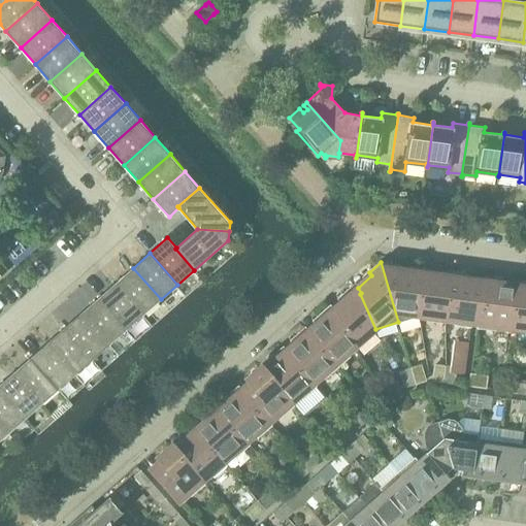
[(395,264),(381,262),(398,322),(421,316),(415,277),(414,277),(413,270),(395,268),(395,264)]
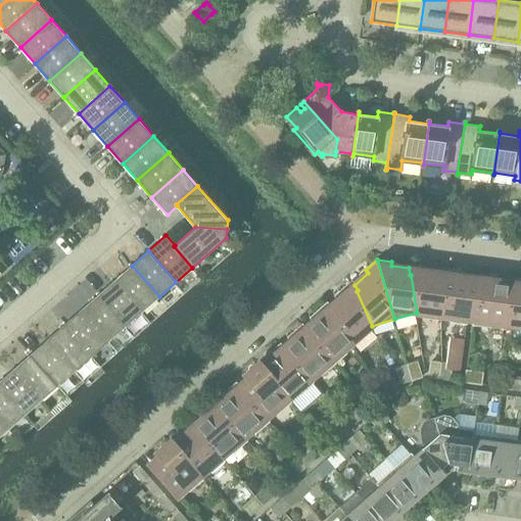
[(424,266),(409,264),(409,268),(410,275),(411,275),(417,313),(442,316),(441,281),(440,273),(424,270),(424,266)]
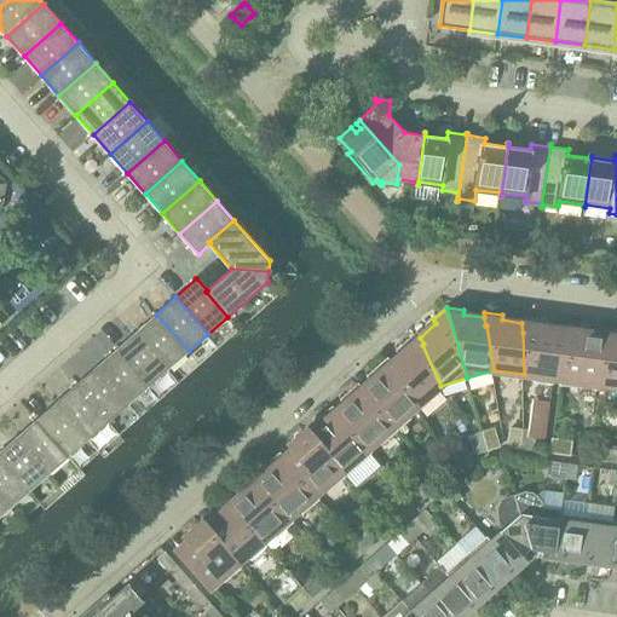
[(156,315),(137,332),(169,369),(189,351),(156,315)]
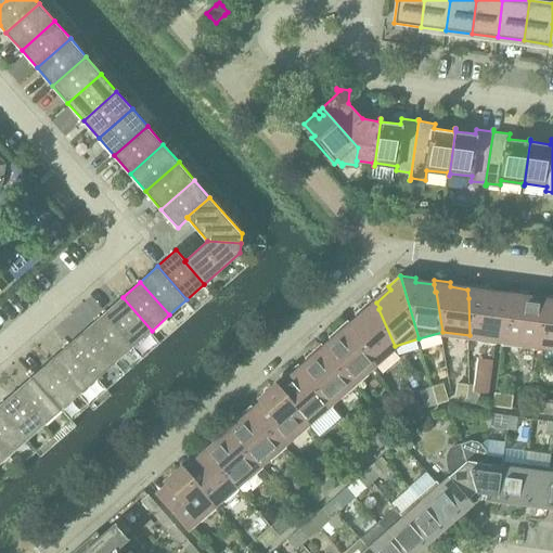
[(485,287),(467,285),(467,290),(468,298),(470,335),(480,337),(479,341),(497,344),(498,338),(503,339),(510,295),(503,294),(501,294),(484,292),(485,287)]
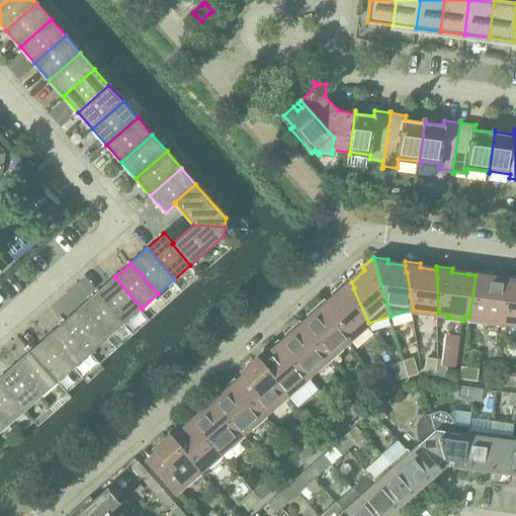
[(469,317),(469,321),(488,324),(488,320),(499,321),(500,321),(504,289),(503,289),(505,279),(488,277),(489,273),(477,271),(476,275),(469,317)]
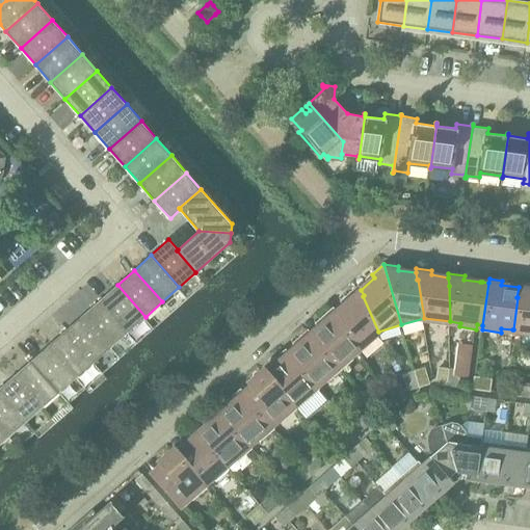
[(512,329),(511,334),(529,337),(529,284),(519,283),(519,287),(517,297),(518,297),(513,329),(512,329)]
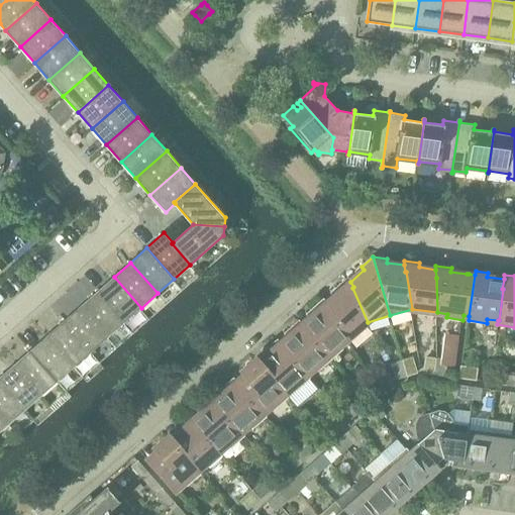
[(114,277),(97,291),(124,322),(141,308),(114,277)]
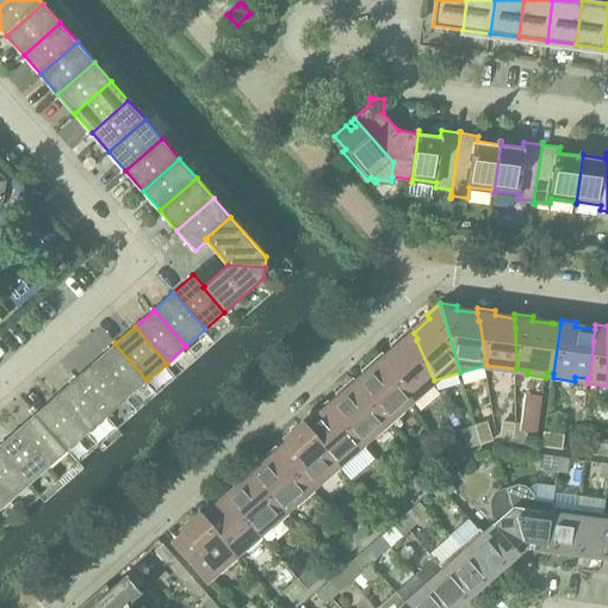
[(401,343),(385,357),(391,365),(390,366),(413,401),(434,380),(416,340),(417,339),(414,333),(411,328),(398,340),(401,343)]
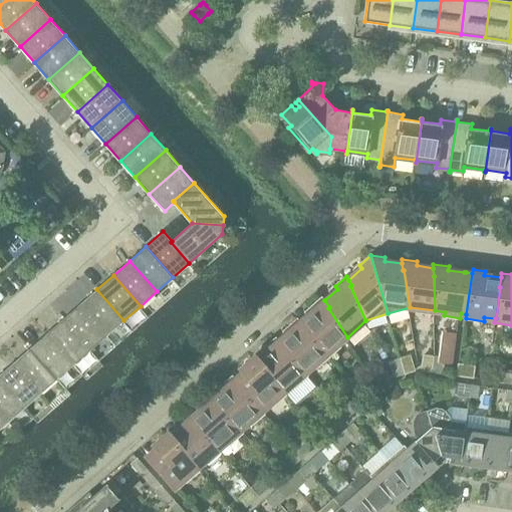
[(96,289),(80,304),(107,334),(123,320),(96,289)]
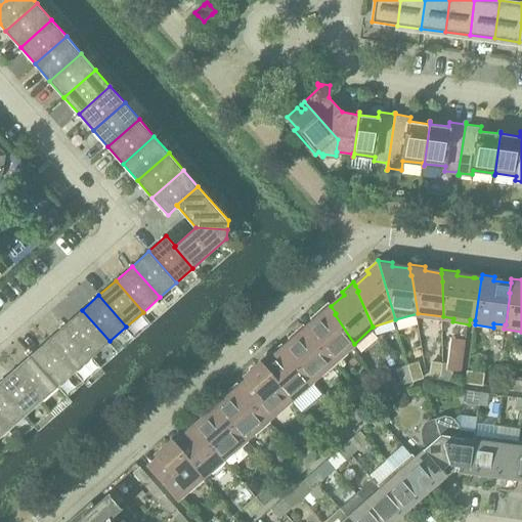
[(319,316),(307,328),(313,336),(337,363),(349,353),(346,350),(354,344),(335,314),(336,313),(331,306),(329,303),(316,313),(319,316)]
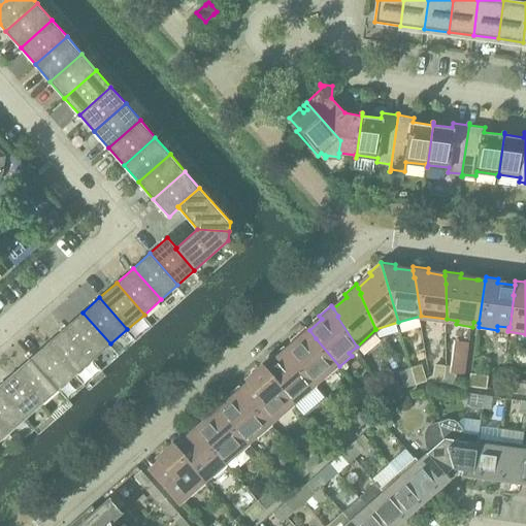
[(83,313),(66,327),(94,359),(110,343),(83,313)]
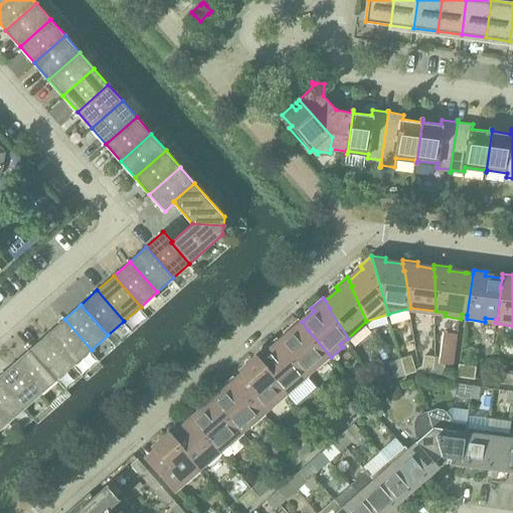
[(74,364),(92,350),(64,319),(47,333),(74,364)]
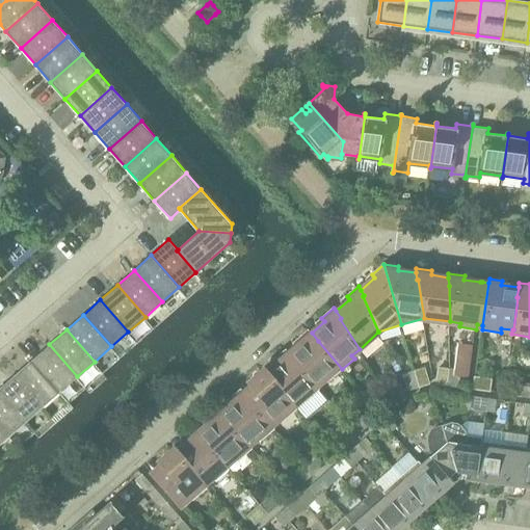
[(301,341),(289,352),(296,361),(295,361),(317,386),(318,386),(326,377),(329,380),(342,369),(318,341),(312,333),(309,329),(299,338),(301,341)]
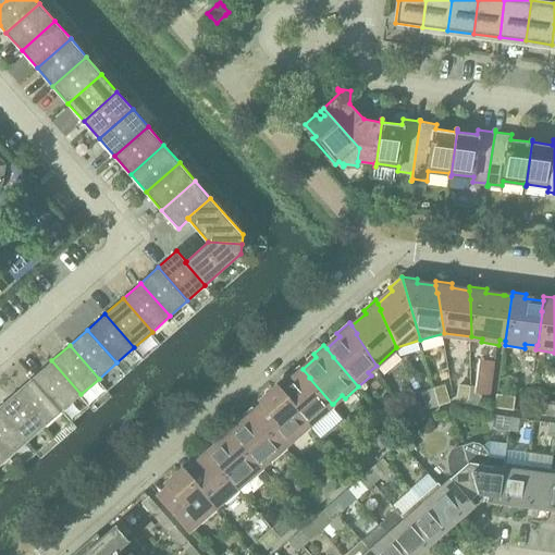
[(51,360),(34,377),(63,409),(81,394),(51,360)]
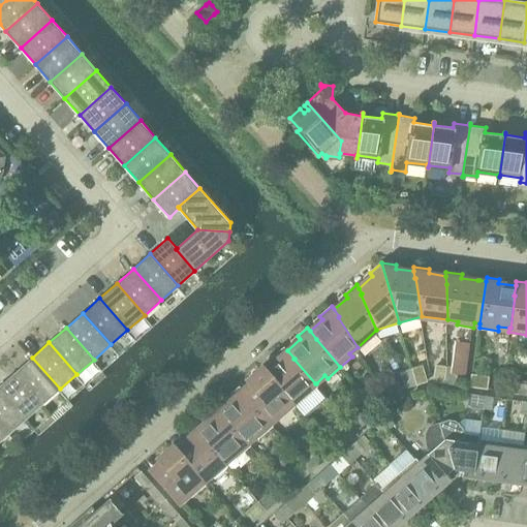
[(278,359),(265,370),(272,378),(293,403),(302,395),(305,398),(318,386),(316,383),(315,383),(293,359),(295,359),(287,350),(284,347),(275,355),(278,359)]
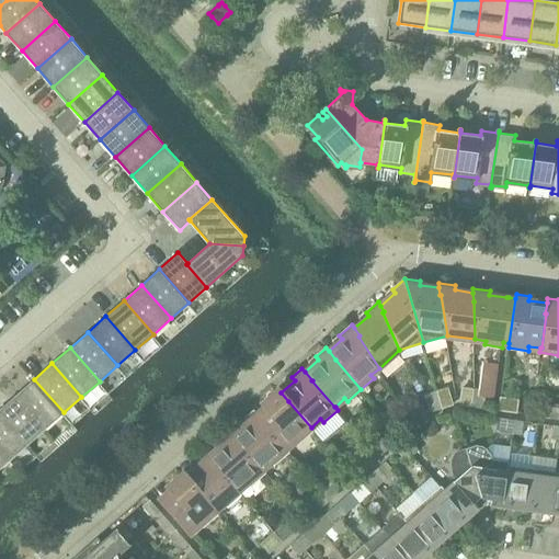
[(46,429),(64,412),(34,379),(16,395),(46,429)]
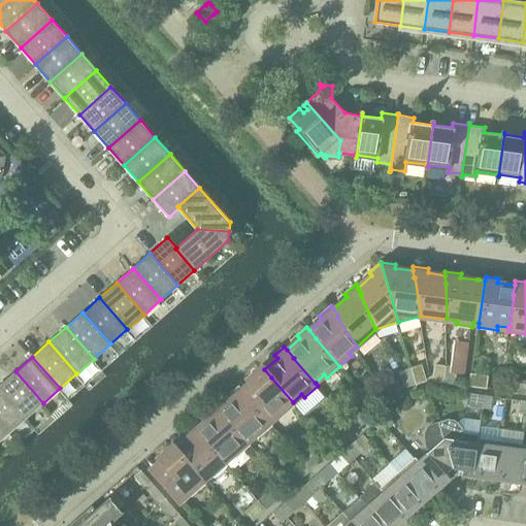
[(251,382),(242,389),(249,397),(270,422),(271,422),(280,414),(282,417),(296,405),(293,402),(271,377),(264,369),(262,366),(253,374),(248,379),(251,382)]
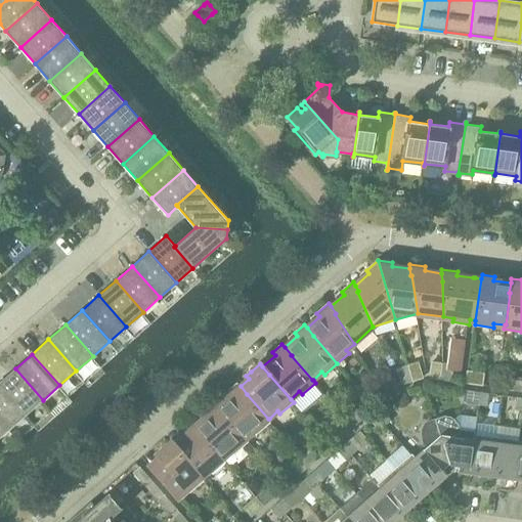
[(431,377),(441,378),(443,365),(432,363),(431,377)]
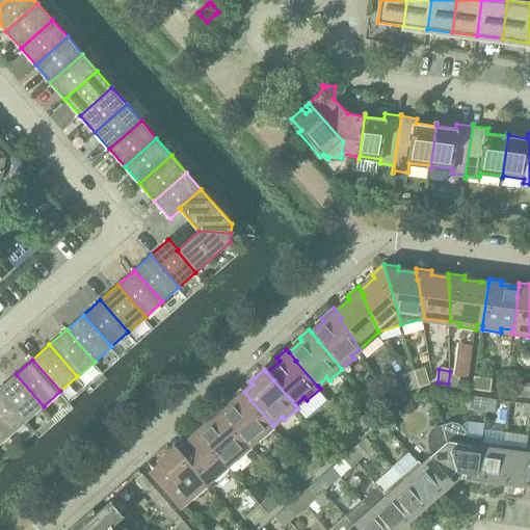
[(426,370),(416,373),(420,386),(430,382),(426,370)]
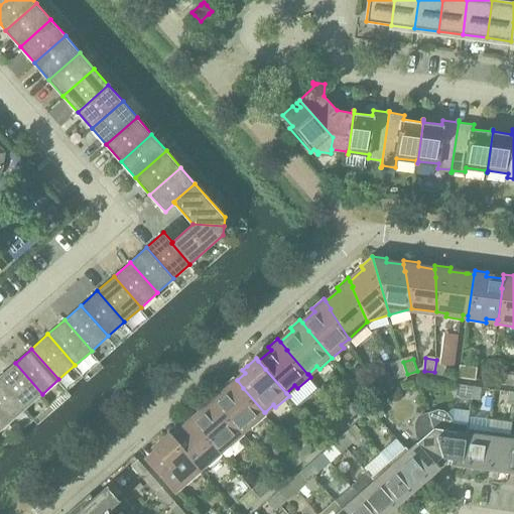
[(446,361),(436,360),(434,372),(445,374),(446,361)]
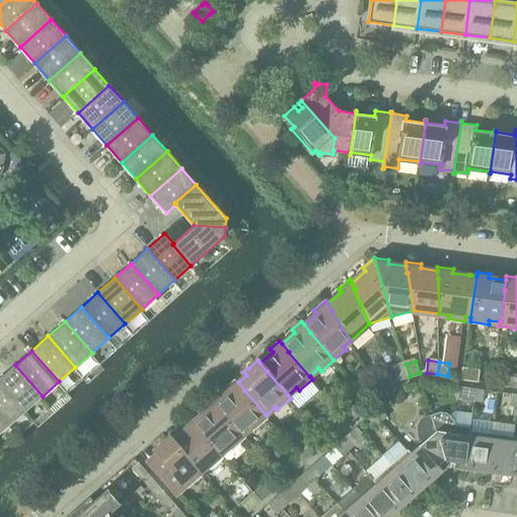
[(399,379),(410,376),(405,364),(395,367),(399,379)]
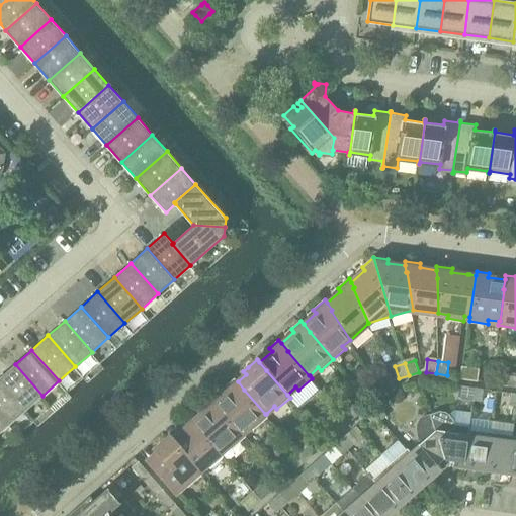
[(15,364),(0,377),(0,379),(26,410),(43,396),(15,364)]
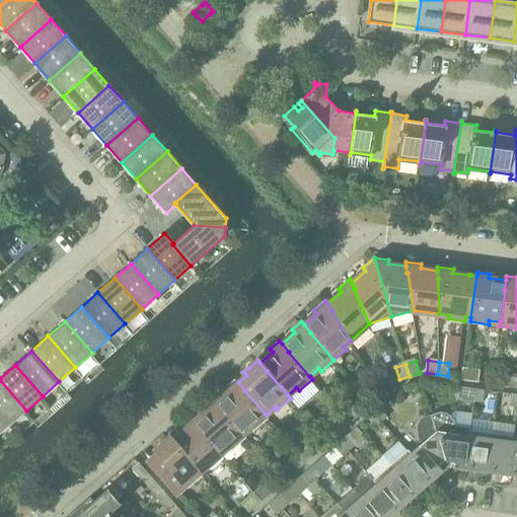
[(464,367),(462,378),(475,379),(477,380),(479,369),(476,369),(464,367)]
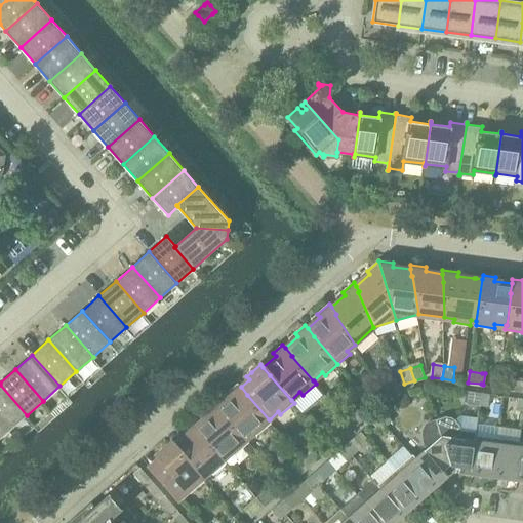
[(522,378),(513,377),(512,388),(522,390),(522,378)]
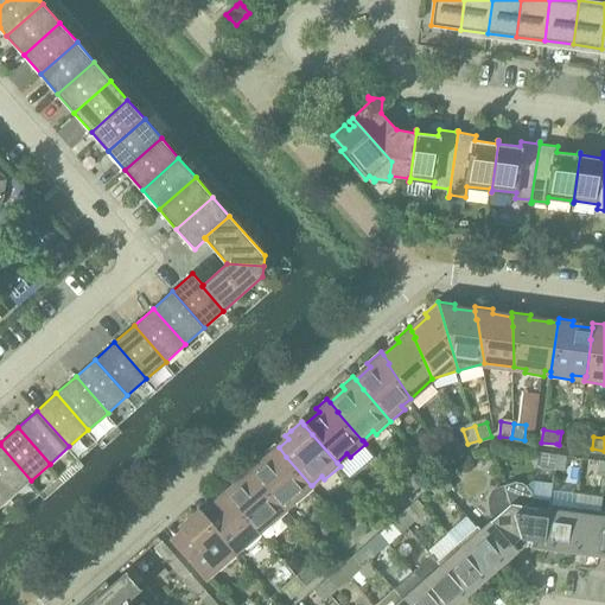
[(451,438),(441,446),(452,457),(460,449),(451,438)]
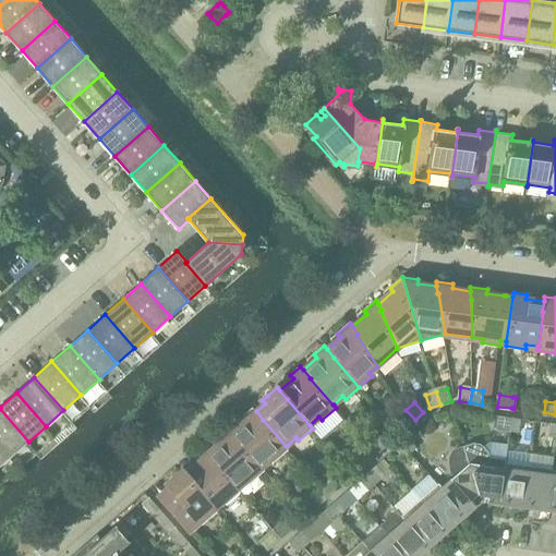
[(246,420),(232,432),(240,440),(239,440),(262,467),(263,467),(272,458),(275,461),(289,449),(287,446),(286,446),(263,420),(256,411),(253,408),(243,417),(246,420)]
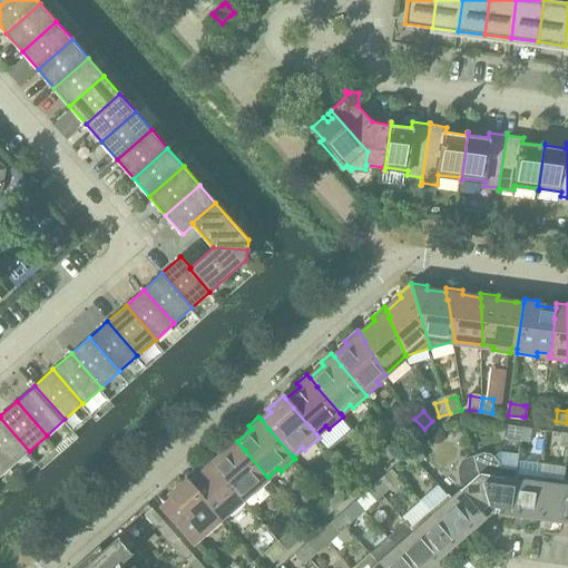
[(0,418),(0,454),(10,467),(29,451),(0,418)]
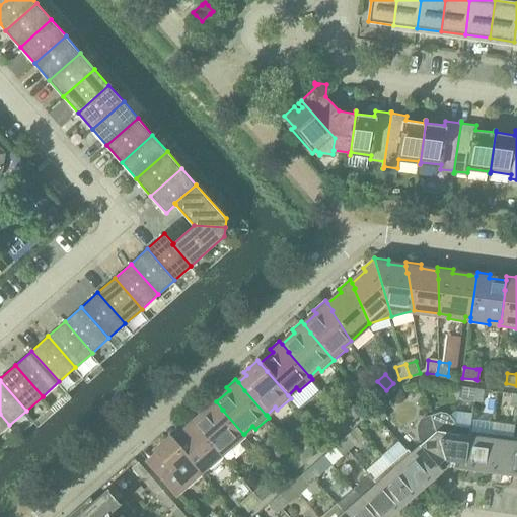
[(377,397),(386,390),(377,381),(369,388),(377,397)]
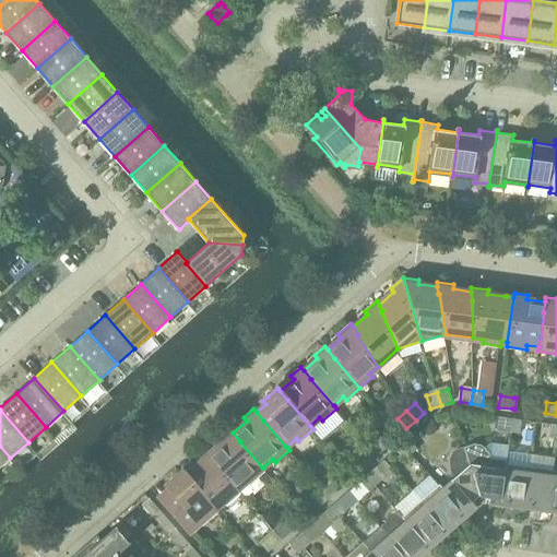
[(497,415),(496,428),(512,430),(514,417),(497,415)]
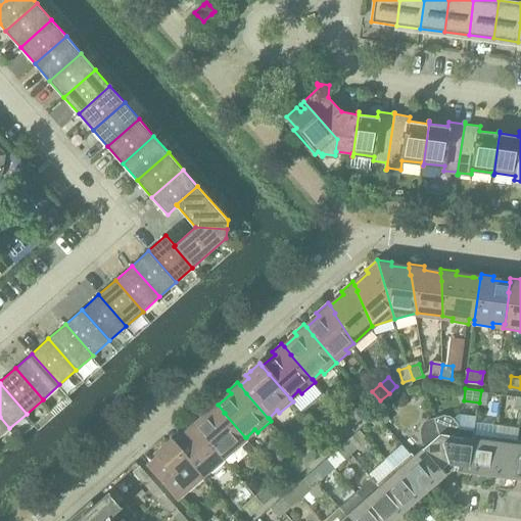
[(489,391),(481,390),(479,403),(487,404),(489,391)]
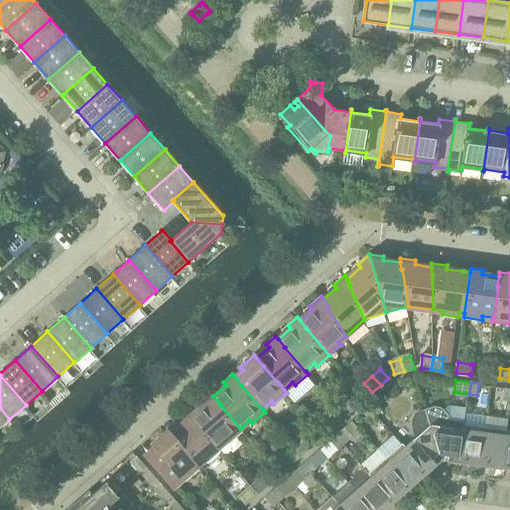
[(204,404),(192,415),(198,423),(219,447),(228,439),(230,442),(244,431),(241,428),(240,428),(219,404),(220,404),(213,396),(211,393),(201,401),(204,404)]
